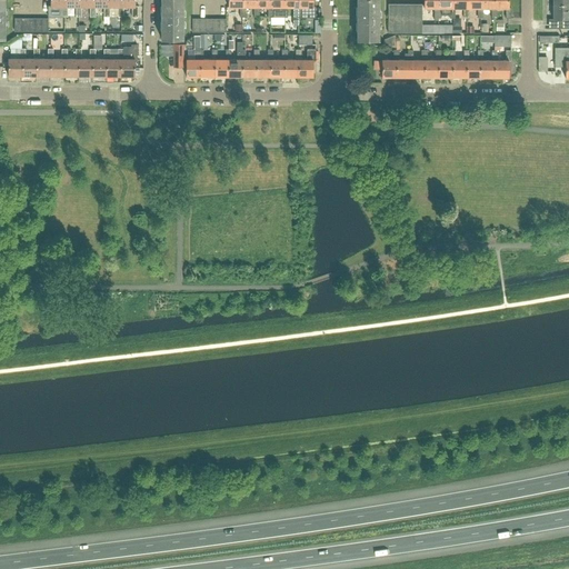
[(68,17),(68,7),(65,7),(63,0),(50,0),(50,7),(61,7),(61,17),(68,17)]
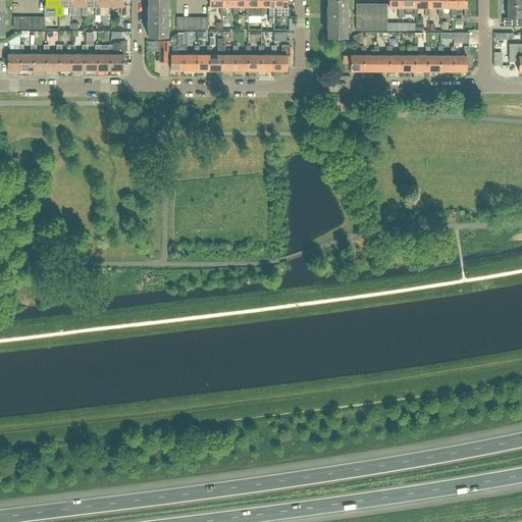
[(74,15),(74,6),(72,6),(71,0),(58,0),(59,6),(62,6),(69,6),(69,15),(74,15)]
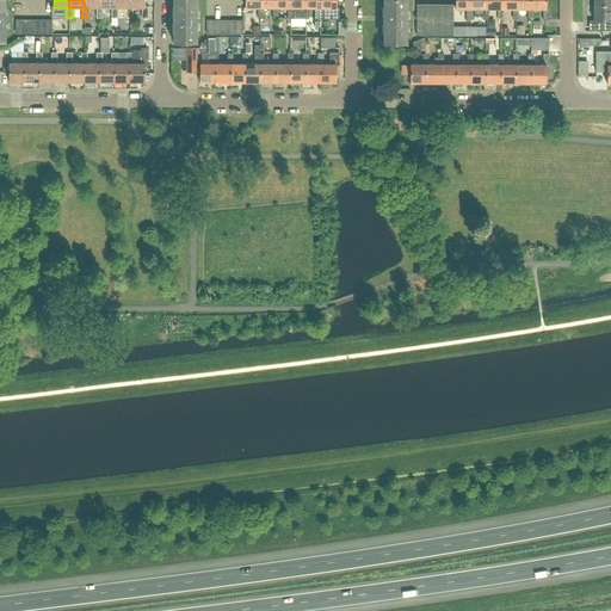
[(103,18),(103,7),(99,7),(99,0),(84,0),(85,7),(87,7),(97,7),(97,18),(103,18)]
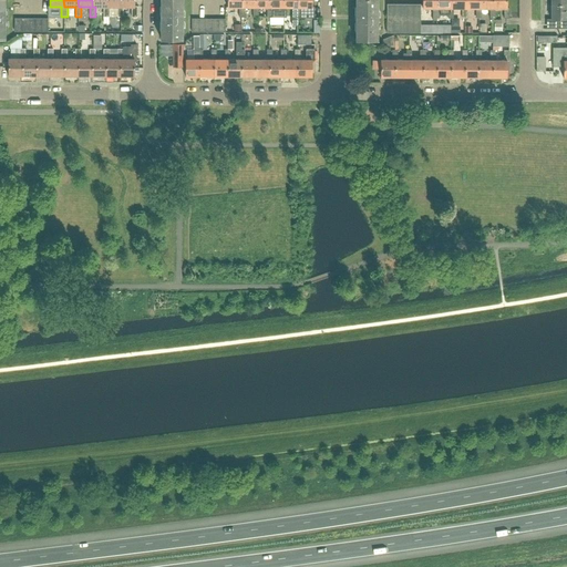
[(109,17),(109,7),(106,7),(105,0),(92,0),(92,7),(95,7),(103,7),(103,17),(109,17)]
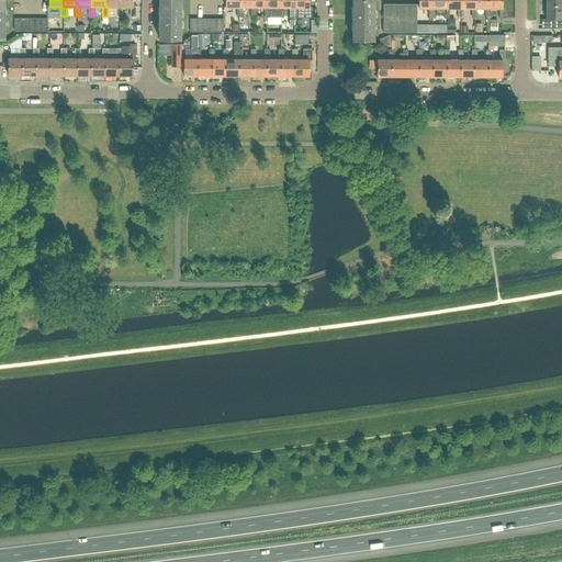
[(122,17),(122,7),(120,7),(119,0),(104,0),(105,7),(108,7),(116,7),(116,17),(122,17)]
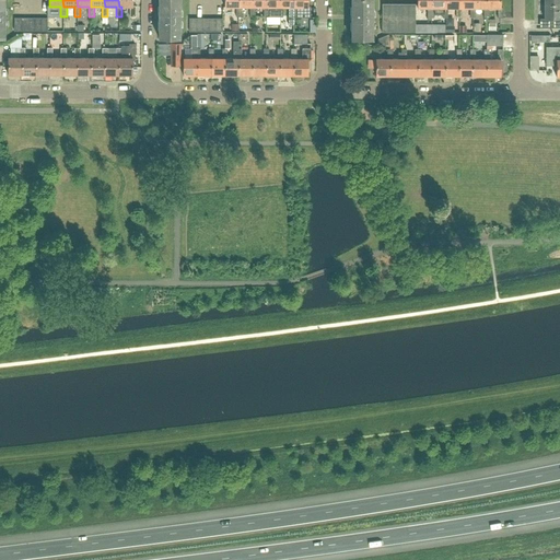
[(132,0),(118,0),(119,7),(121,7),(130,7),(130,16),(136,16),(136,6),(133,6),(132,0)]
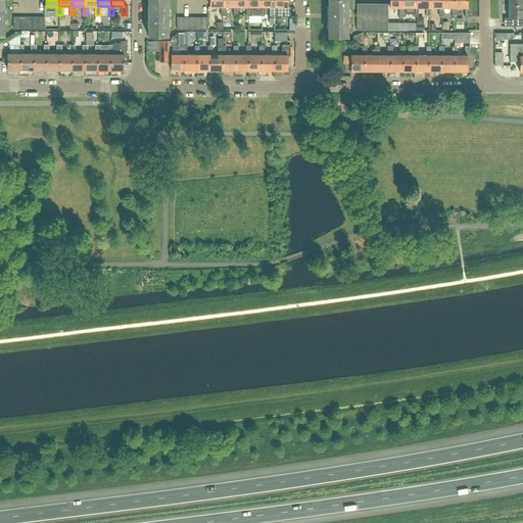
[(168,16),(168,0),(148,0),(148,16),(168,16)]
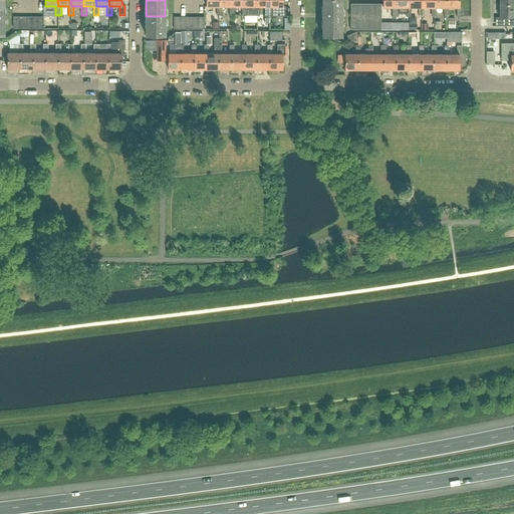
[(219,6),(219,0),(206,0),(206,6),(217,6),(217,15),(222,15),(222,6),(219,6)]
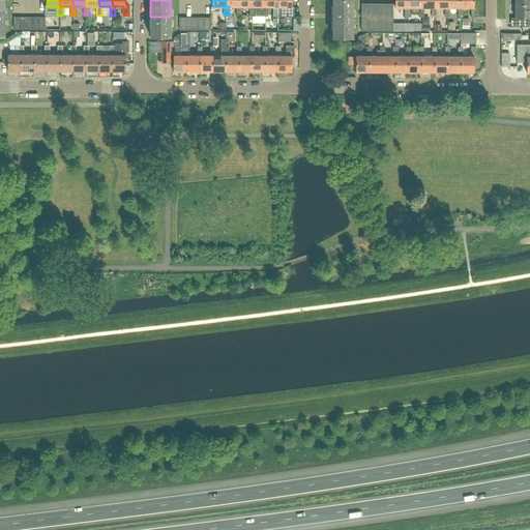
[(226,0),(226,6),(229,6),(236,6),(236,16),(241,16),(241,6),(239,6),(238,0),(226,0)]
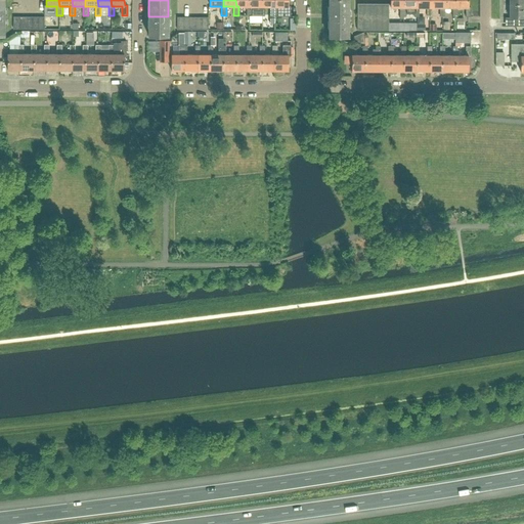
[(235,0),(236,6),(238,6),(247,6),(247,15),(252,15),(252,6),(250,6),(249,0),(235,0)]
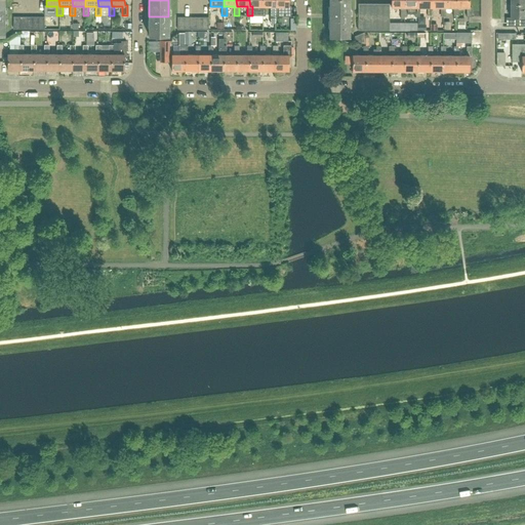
[(252,15),(260,16),(266,16),(266,6),(263,6),(263,0),(249,0),(250,6),(252,6),(252,15)]
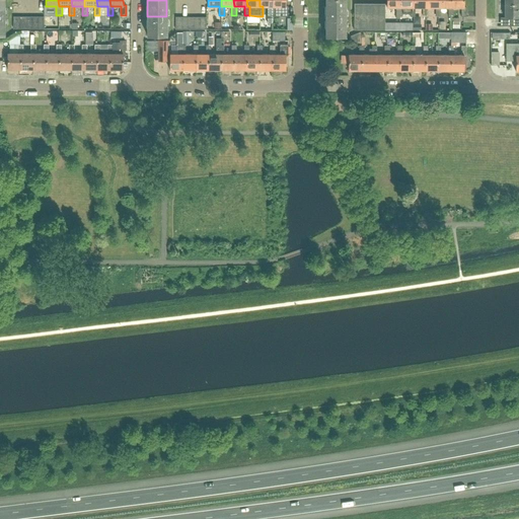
[(273,0),(260,0),(260,6),(263,6),(267,6),(267,23),(272,23),(272,16),(275,16),(275,12),(275,6),(273,6),(273,0)]
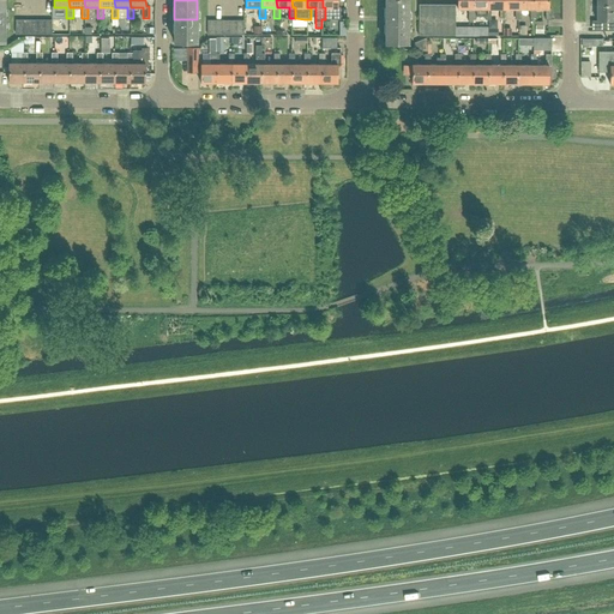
[(325,7),(325,14),(332,14),(332,19),(341,19),(341,7),(338,7),(338,0),(323,0),(323,7),(325,7)]
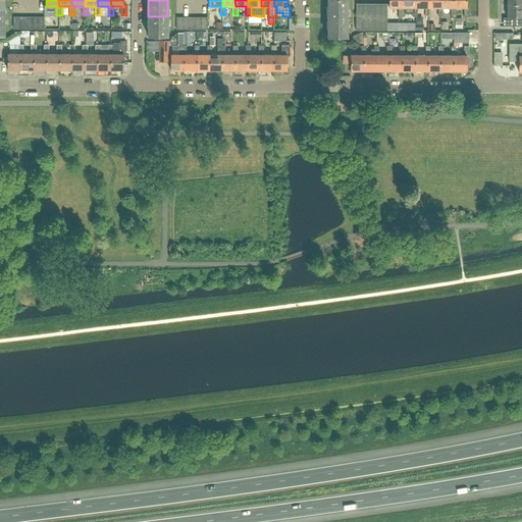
[(347,17),(347,0),(327,0),(327,17),(347,17)]
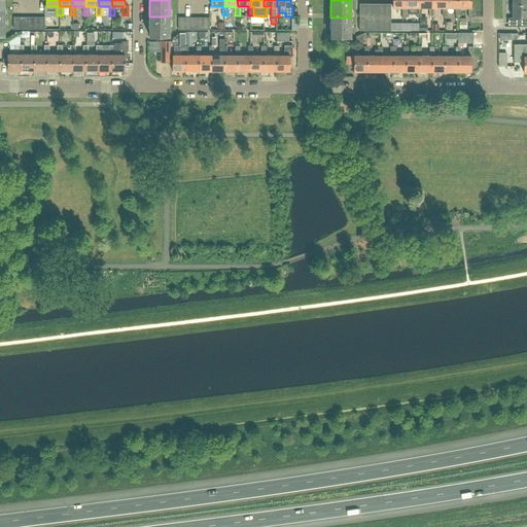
[(409,14),(409,7),(407,7),(406,0),(392,0),(392,7),(401,7),(402,19),(406,19),(406,16),(409,16),(409,14)]
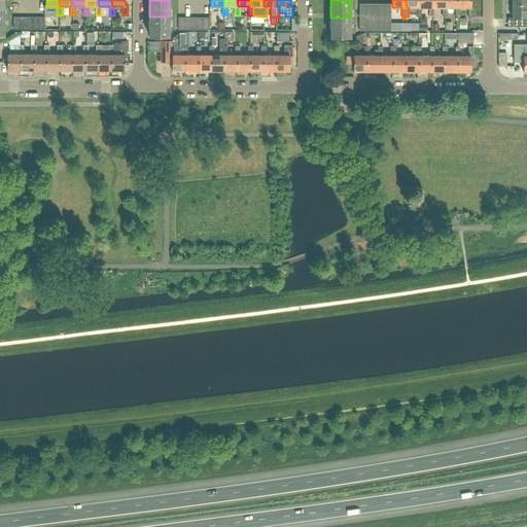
[(422,16),(422,7),(419,7),(419,0),(406,0),(407,7),(409,7),(409,14),(416,14),(416,16),(422,16)]
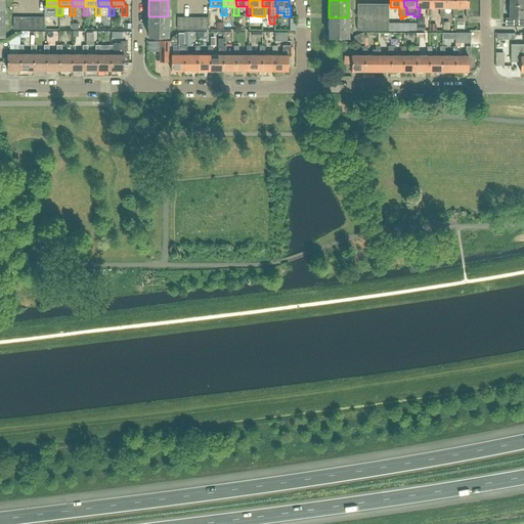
[(432,16),(432,7),(430,7),(429,0),(417,0),(417,7),(420,7),(427,7),(427,16),(432,16)]
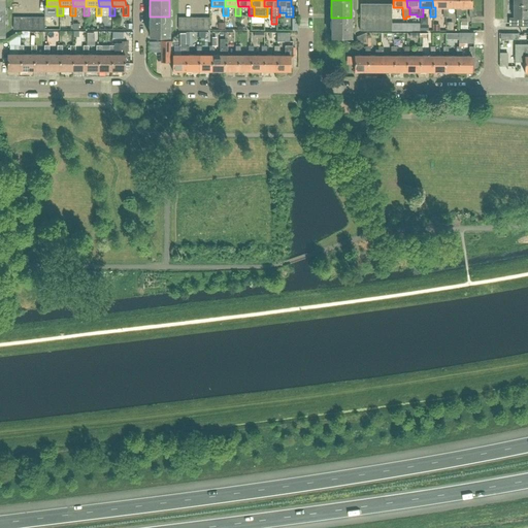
[(432,0),(433,7),(435,7),(443,7),(443,17),(449,17),(449,7),(446,7),(446,0),(432,0)]
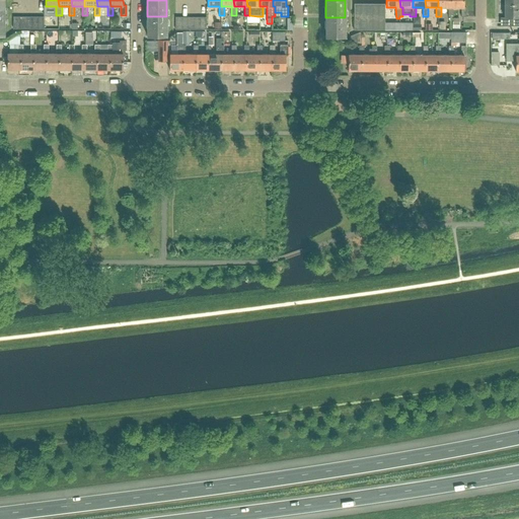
[(453,16),(453,7),(451,7),(450,0),(438,0),(438,7),(441,7),(448,7),(448,16),(453,16)]
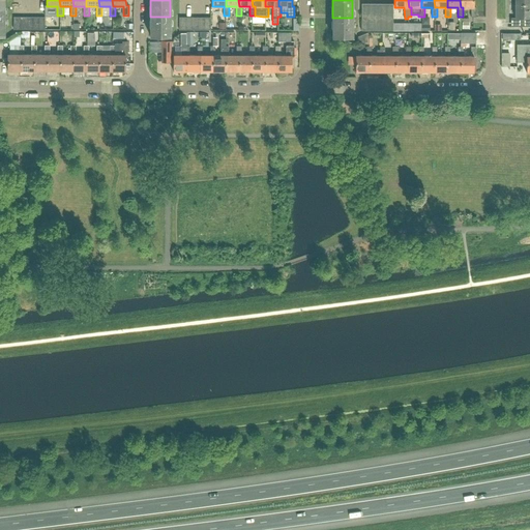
[(460,0),(461,7),(463,7),(471,7),(471,17),(476,17),(476,7),(474,7),(473,0),(460,0)]
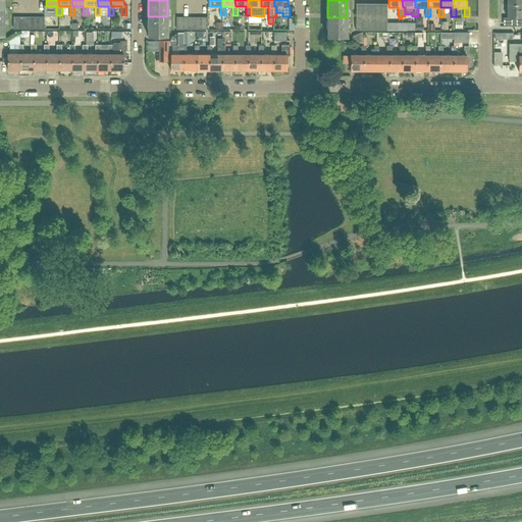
[(521,4),(508,4),(508,17),(513,17),(513,25),(521,25),(521,4)]
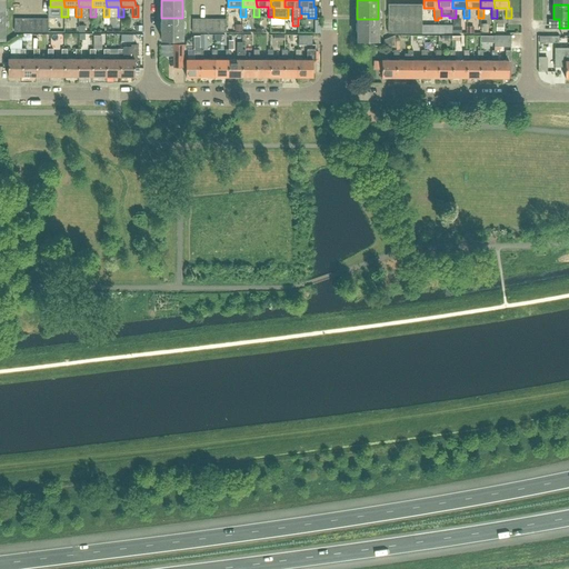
[(182,18),(161,18),(161,39),(182,39),(182,18)]
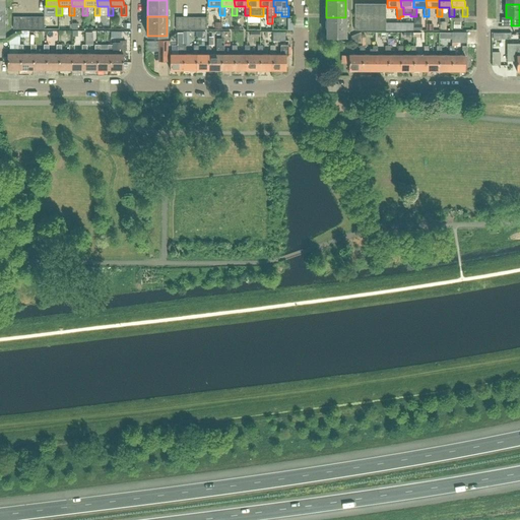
[(345,17),(326,17),(326,37),(345,37),(345,17)]
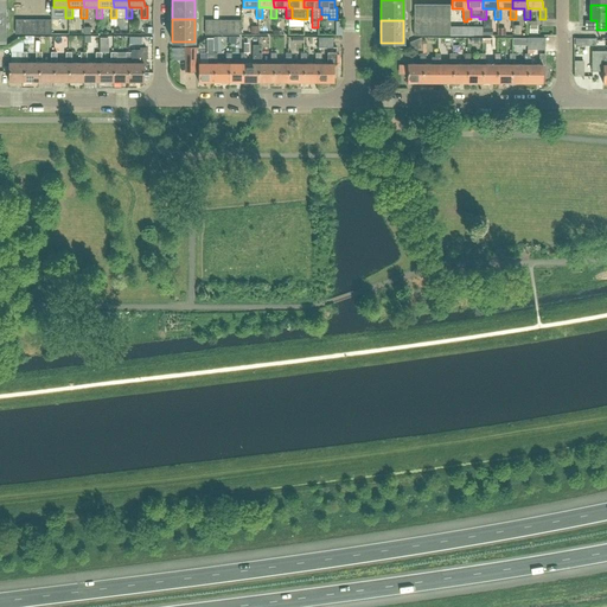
[(319,37),(319,48),(333,48),(333,37),(319,37)]
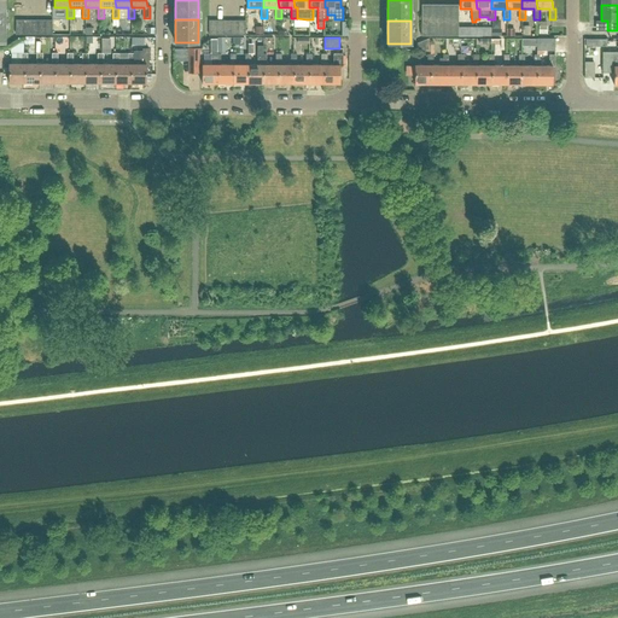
[(554,38),(537,38),(536,38),(536,51),(554,51),(554,38)]
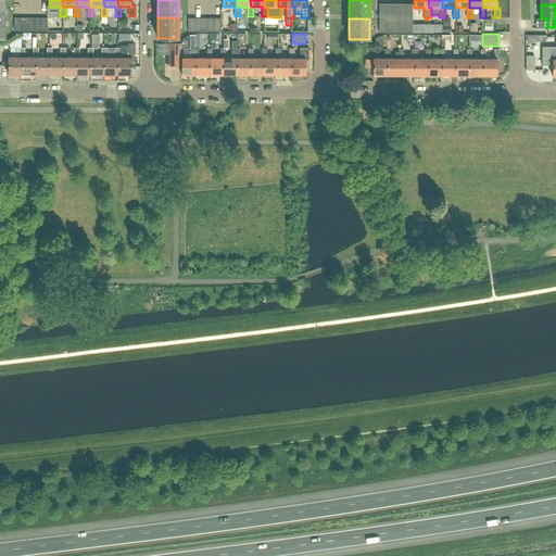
[(22,47),(22,35),(9,42),(11,48),(11,53),(19,54),(19,47),(22,47)]
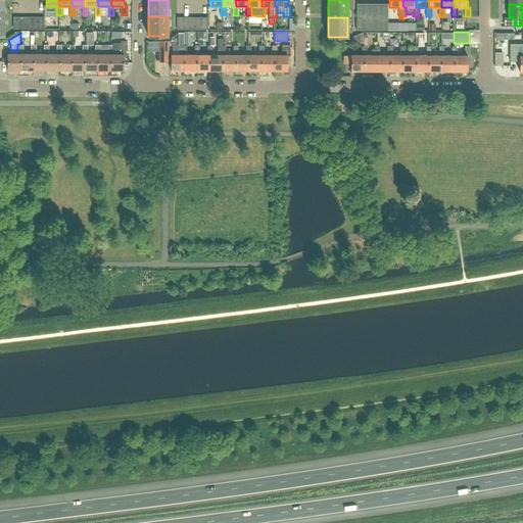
[(209,54),(209,70),(223,70),(223,54),(225,54),(225,45),(223,45),(223,38),(218,38),(218,54),(212,54),(209,54)]
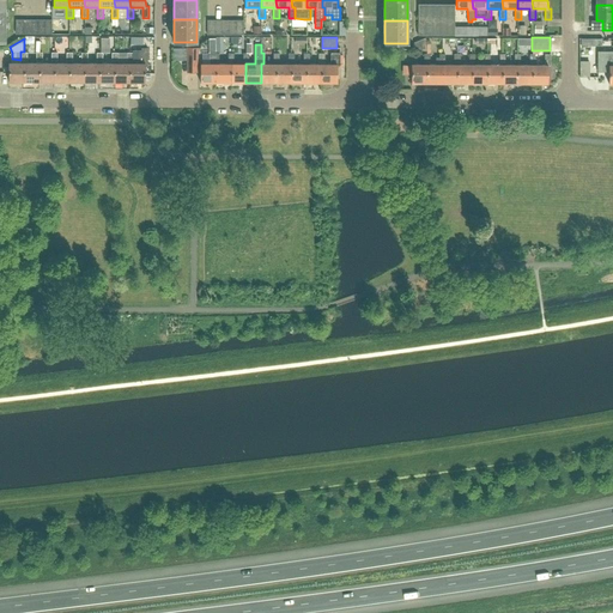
[(145,83),(146,65),(149,65),(149,48),(141,48),(141,50),(133,50),(133,53),(133,64),(129,64),(129,83),(145,83)]
